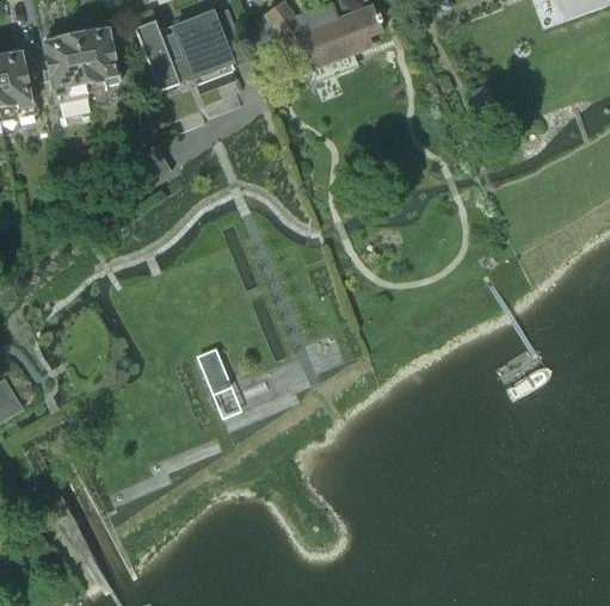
[(384,31),(374,4),(373,0),(282,0),(250,25),(262,57),(285,49),(295,74),(374,44),(370,36),(384,31)]
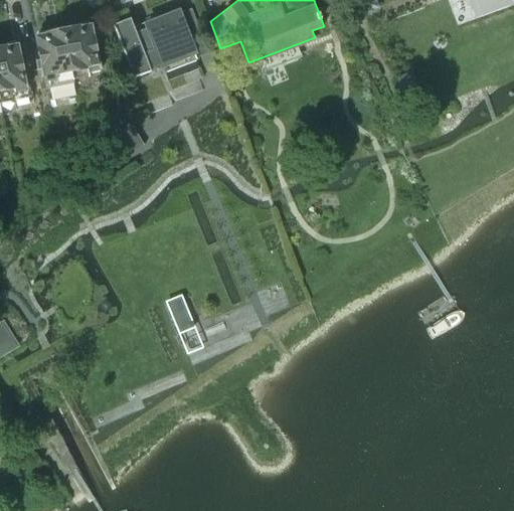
[(378,4),(376,0),(357,0),(361,11),(378,4)]
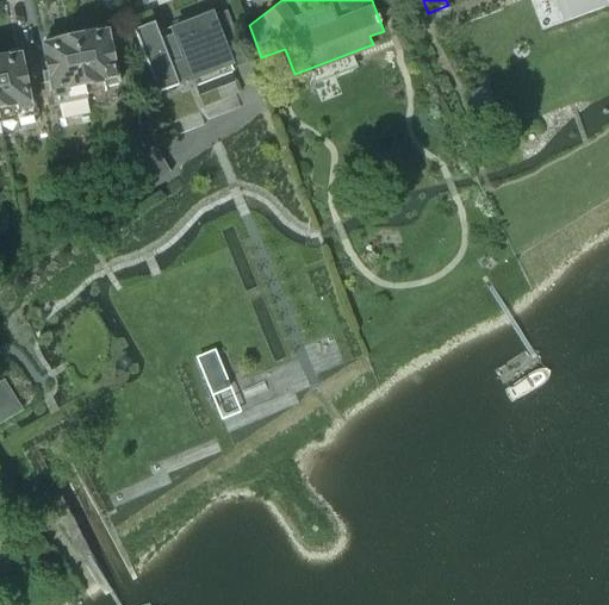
[(136,27),(160,89),(180,82),(176,74),(229,54),(212,11),(161,31),(156,19),(136,27)]
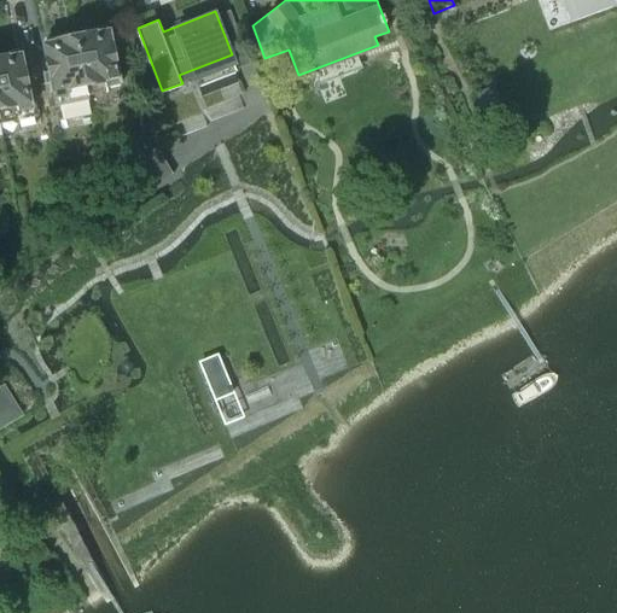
[(77,34),(89,93),(109,89),(108,85),(121,82),(110,28),(97,30),(97,29),(77,34)]
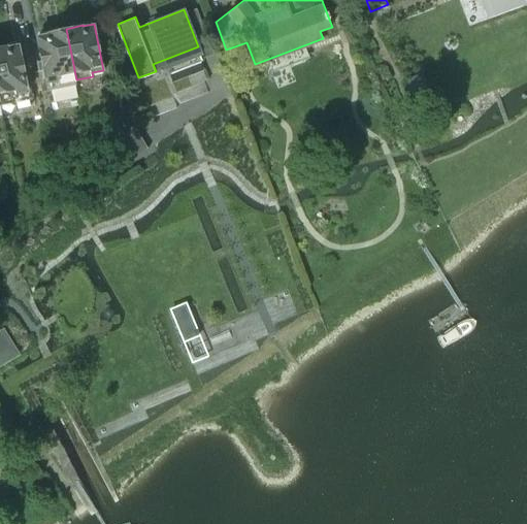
[(76,79),(66,29),(48,32),(48,33),(37,36),(46,82),(58,79),(59,84),(76,79)]
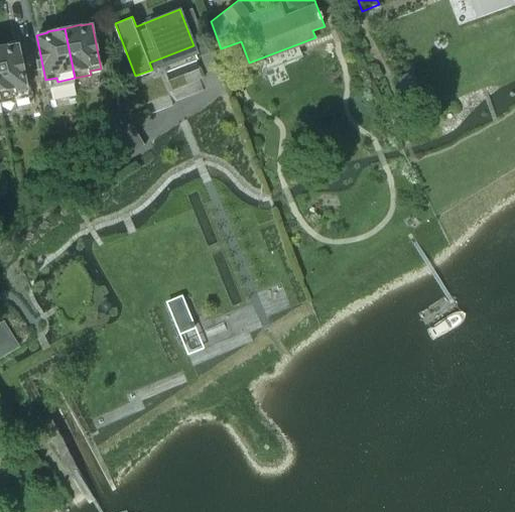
[(0,45),(0,92),(1,97),(17,94),(16,91),(27,89),(25,77),(31,75),(28,62),(22,64),(18,43),(8,45),(7,44),(0,45)]
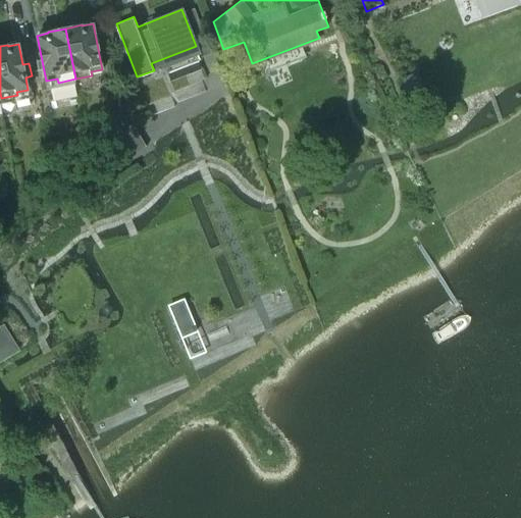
[(428,95),(419,69),(400,76),(409,102),(428,95)]
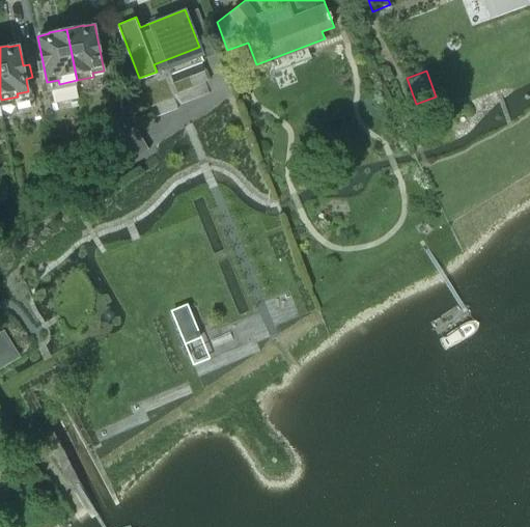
[(110,176),(149,147),(134,123),(119,134),(120,134),(102,147),(108,157),(101,162),(110,176)]
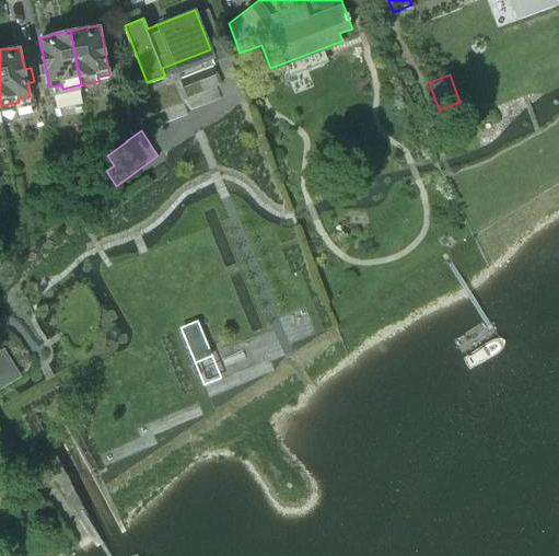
[(68,162),(55,164),(58,181),(71,177),(68,162)]
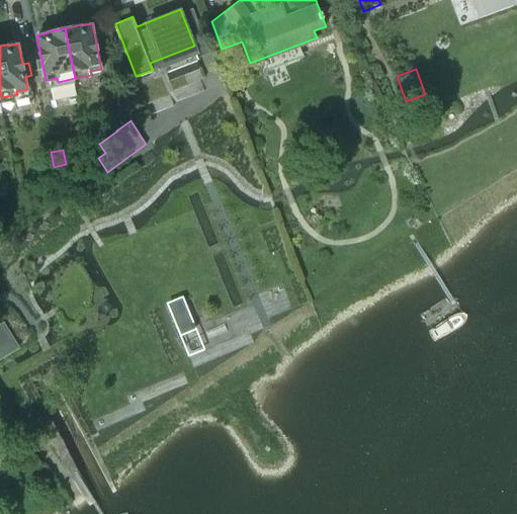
[(182,291),(165,298),(186,353),(203,347),(182,291)]
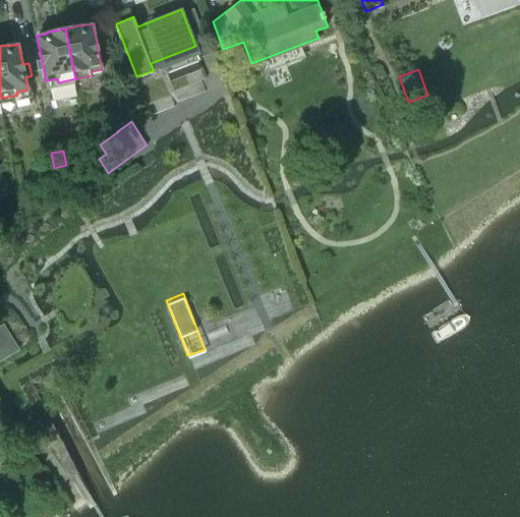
[(0,324),(0,347),(10,341),(0,324)]
